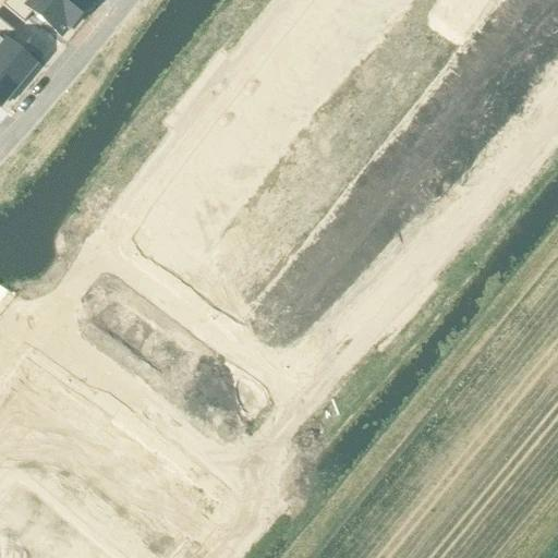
[(8,0),(2,7),(23,24),(32,14),(61,38),(68,29),(69,31),(80,17),(58,0),(8,0)]
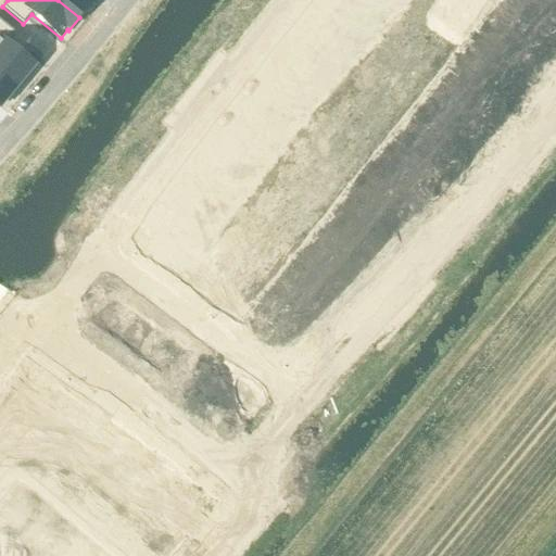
[(58,0),(79,17),(90,4),(89,4),(91,0),(58,0)]
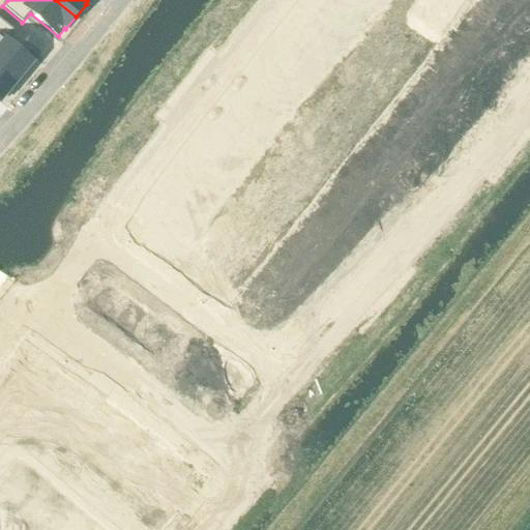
[(311,0),(307,5),(344,35),(367,6),(359,0),(351,0),(347,5),(340,0),(311,0)]
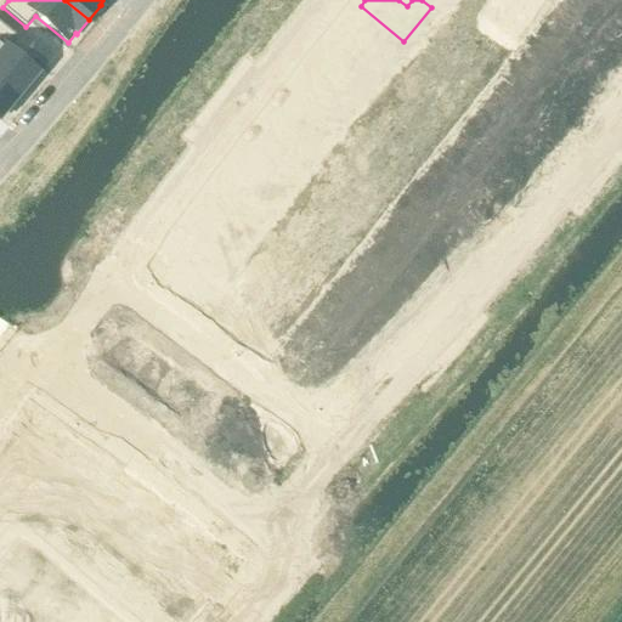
[(446,0),(474,23),(487,6),(480,0),(446,0)]
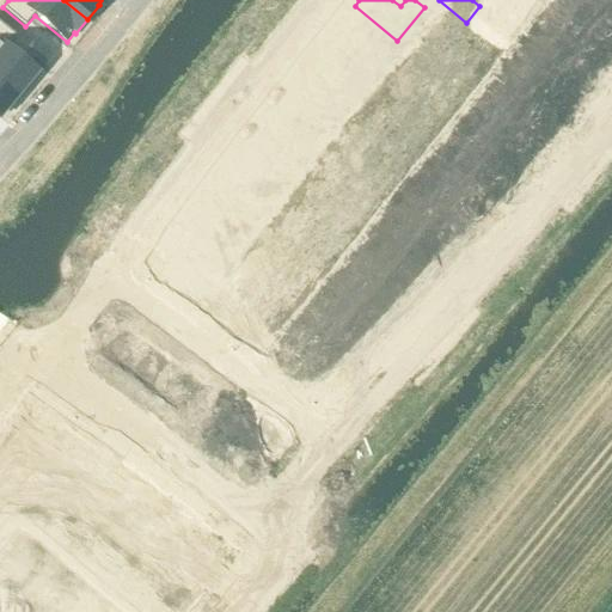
[(557,25),(545,38),(569,59),(580,47),(604,67),(611,57),(611,35),(583,11),(565,32),(557,25)]
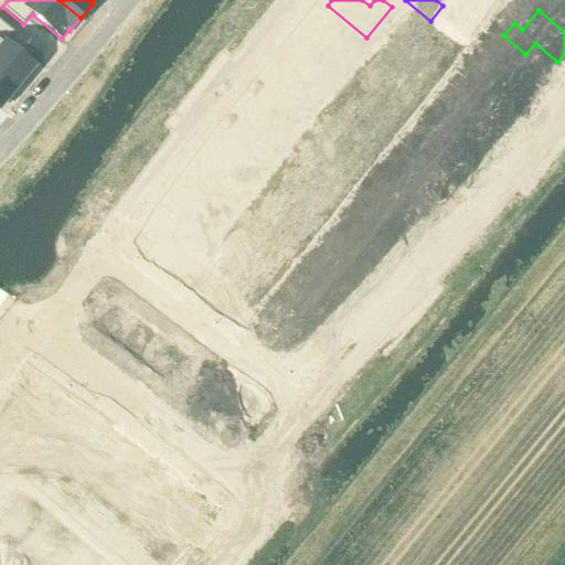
[(0,75),(17,89),(17,91),(19,92),(31,76),(29,75),(34,67),(6,43),(14,33),(0,21),(0,75)]
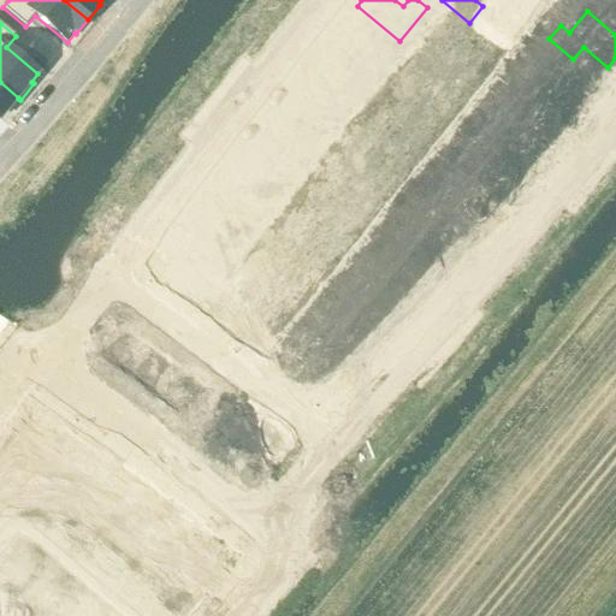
[(0,119),(18,99),(18,98),(0,82),(0,119)]
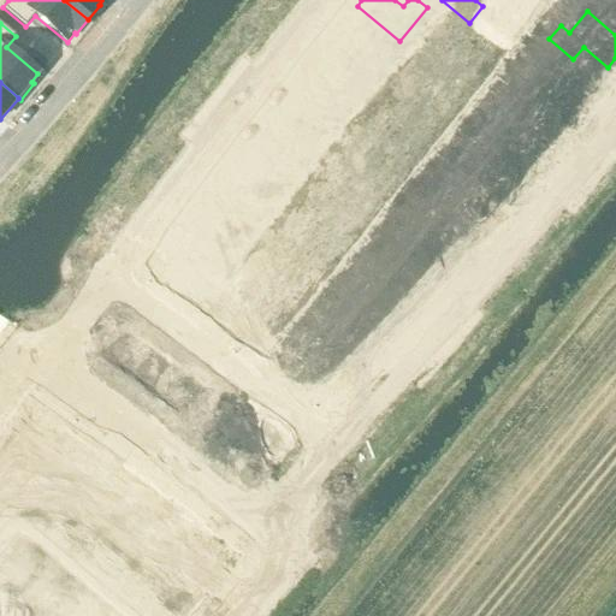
[(308,342),(285,369),(303,384),(307,379),(330,397),(349,373),(325,353),(335,341),(311,321),(300,335),(308,342)]
